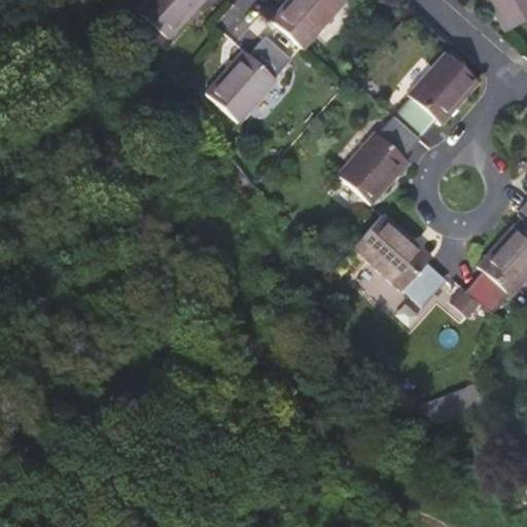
[(141,0),(134,8),(168,38),(204,0),(141,0)]
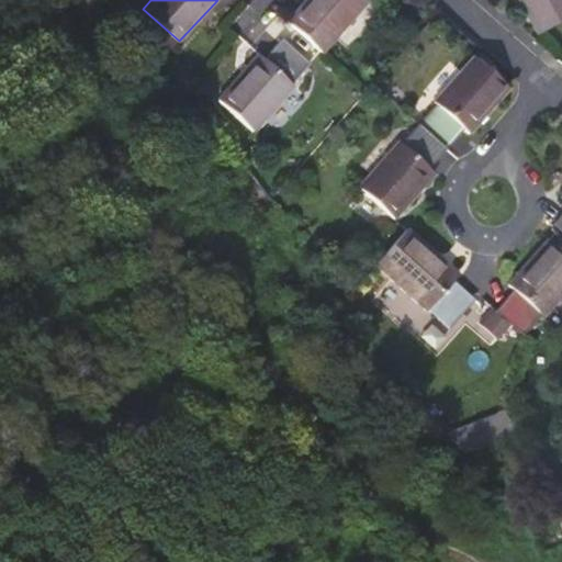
[(303,0),(285,21),(323,54),(369,3),(367,1),(367,0),(303,0)]
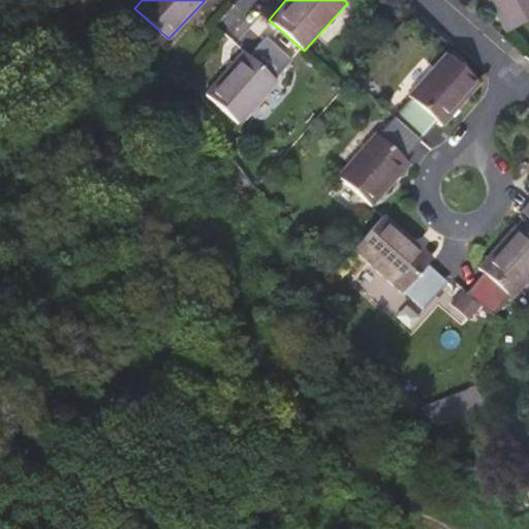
[(528,0),(486,0),(503,31),(528,17),(528,0)]
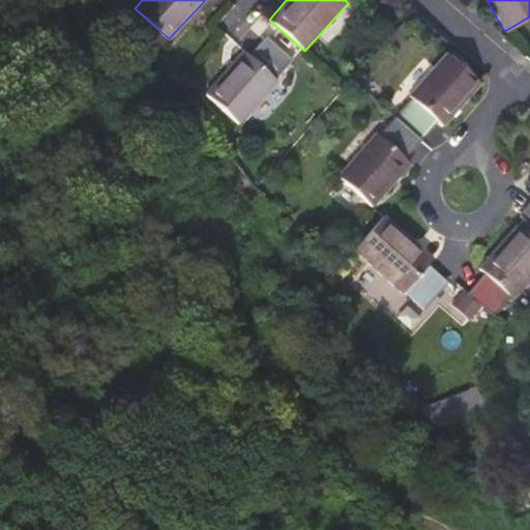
[(205,93),(240,125),(278,81),(276,80),(292,62),(264,36),(248,54),(243,50),(205,93)]
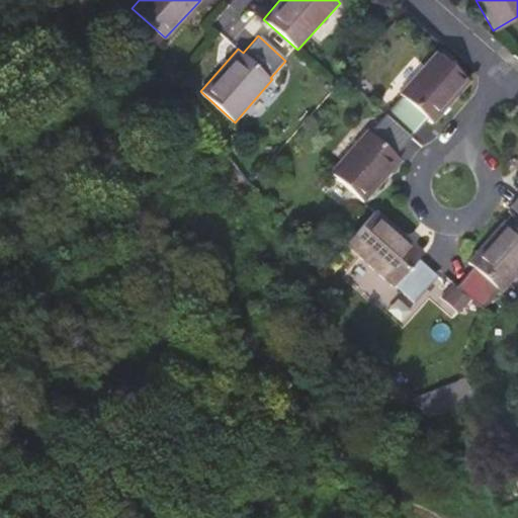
[(398,91),(401,93),(384,111),(411,135),(426,117),(431,121),(468,81),(434,51),(398,91)]
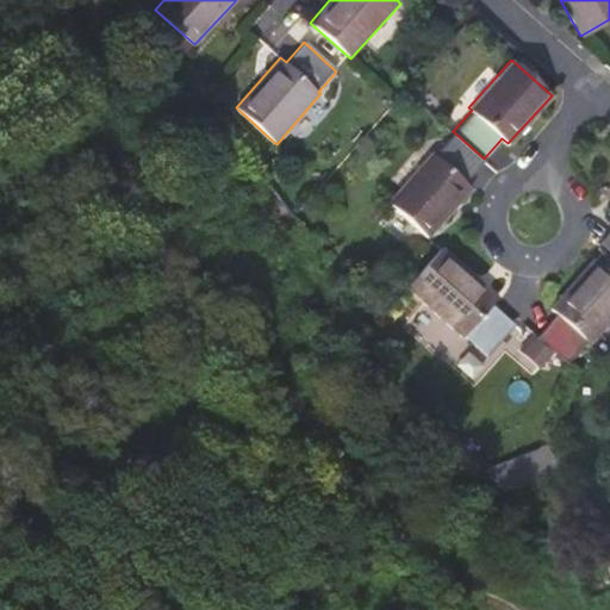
[(430,150),(385,200),(425,236),(470,186),(464,181),(484,159),(453,131),(433,154),(430,150)]
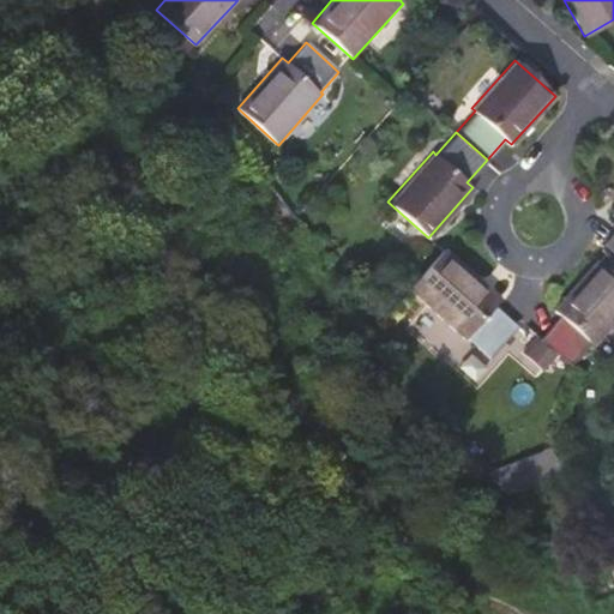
[(613,227),(602,241),(613,251),(613,227)]
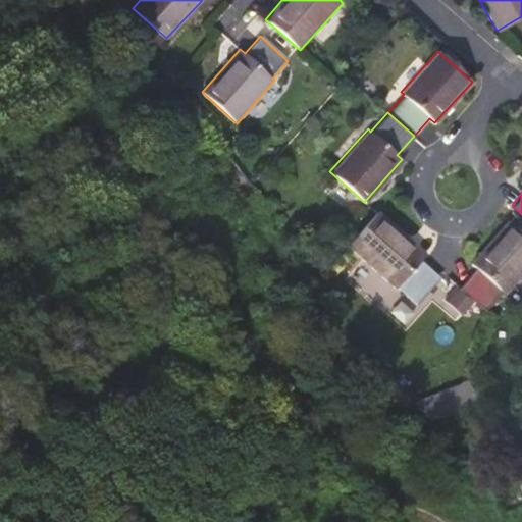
[(422,260),(427,254),(379,211),(348,246),(396,289),(398,286),(413,301),(437,274),(422,260)]
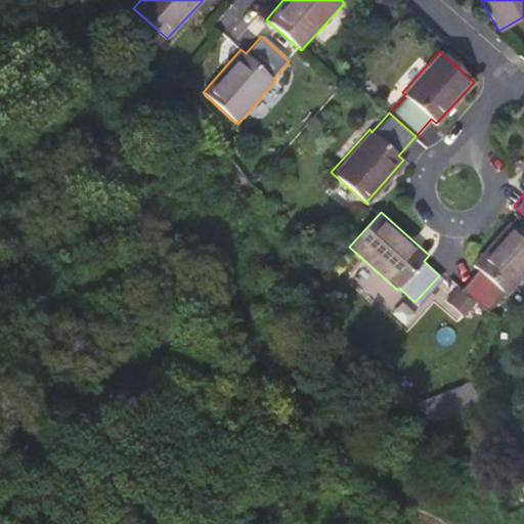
[(501,292),(523,267),(523,231),(510,220),(471,262),(476,267),(460,286),(484,307),(499,290),(501,292)]
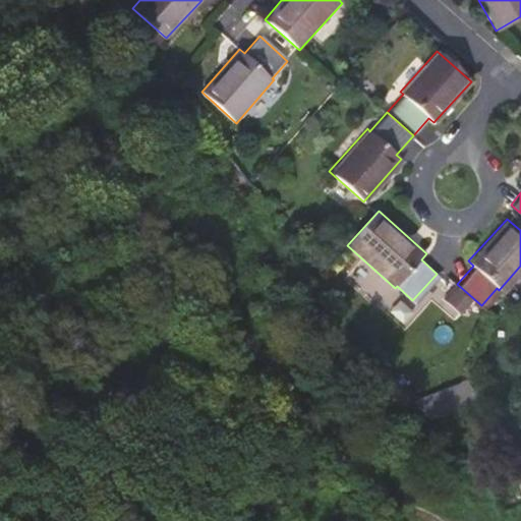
[(464,312),(474,300),(460,288),(450,300),(464,312)]
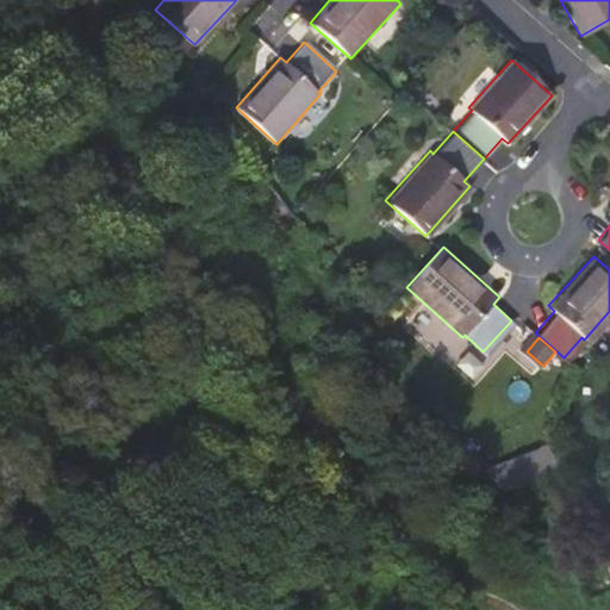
[(554,444),(491,461),(499,490),(562,472),(554,444)]
